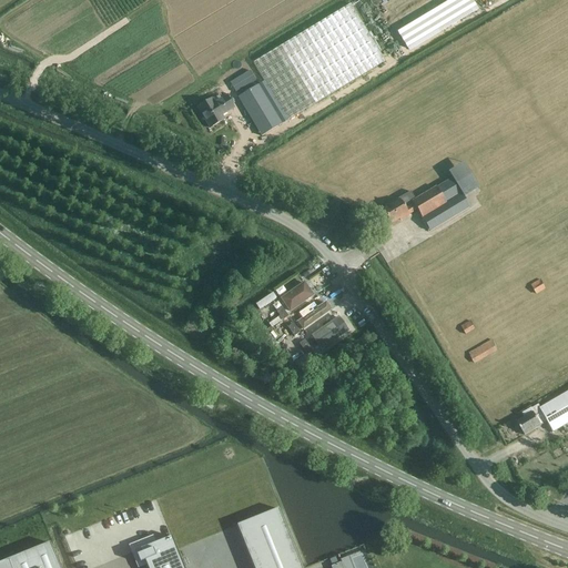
[(385,61),(351,3),(253,62),(287,120),(385,61)]
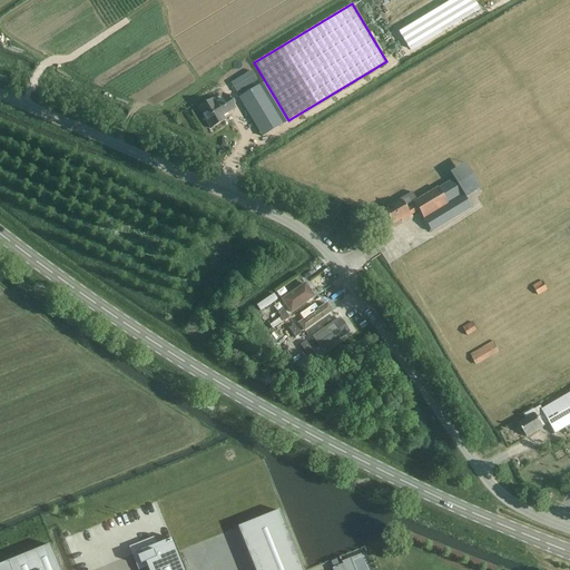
[(259,85),(238,98),(262,136),(283,124),(259,85)]
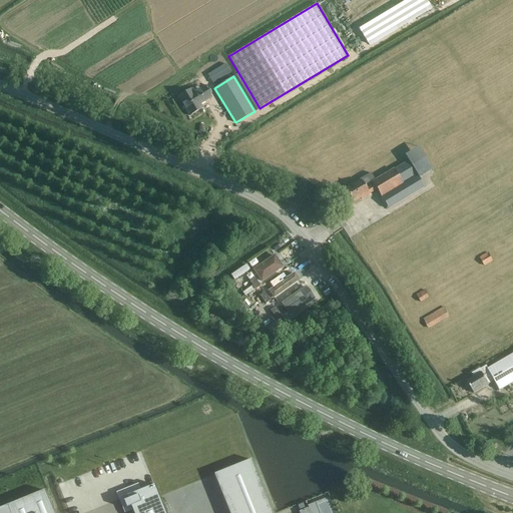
[(177,96),(189,116),(203,108),(201,104),(212,97),(204,85),(193,92),(191,88),(177,96)]
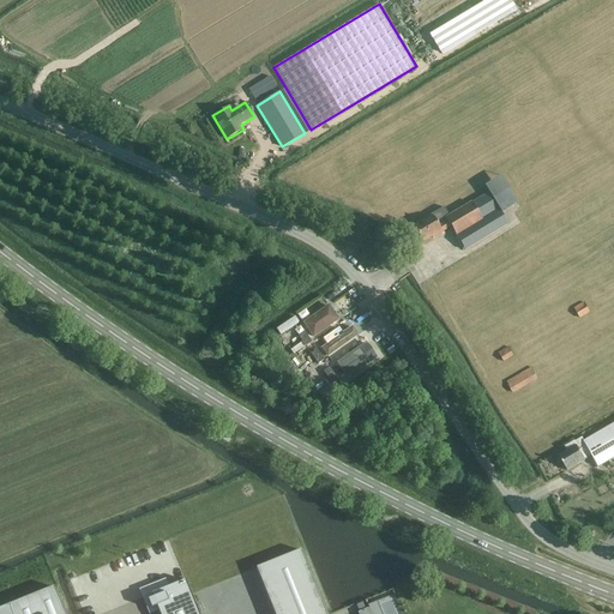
[(450,228),(464,251),(507,224),(501,214),(518,204),(501,176),(485,186),(488,193),(471,203),(471,202),(449,215),(444,208),(429,215),(431,217),(413,228),(422,242),(431,238),(432,239),(441,233),(450,228)]
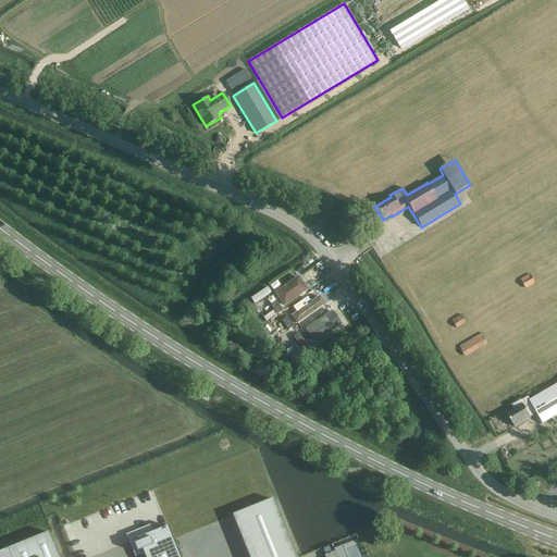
[(319,271),(307,279),(313,288),(325,281),(319,271)]
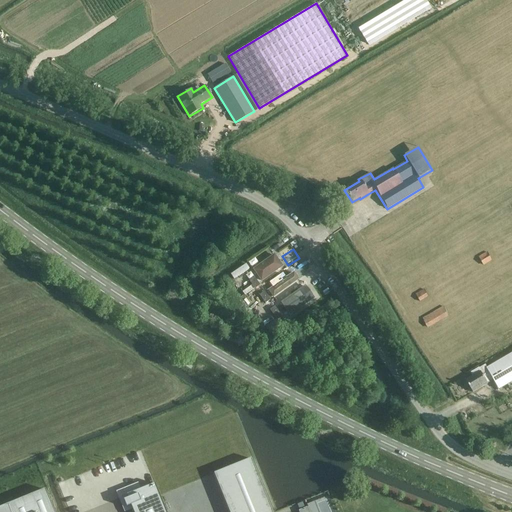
[(483,266),(492,261),(487,252),(475,259),(476,262),(480,260),(483,266)]
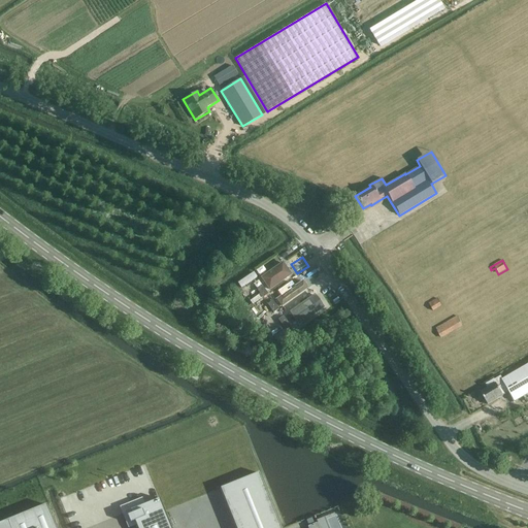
[(283,262),(260,277),(269,291),(292,275),(283,262)]
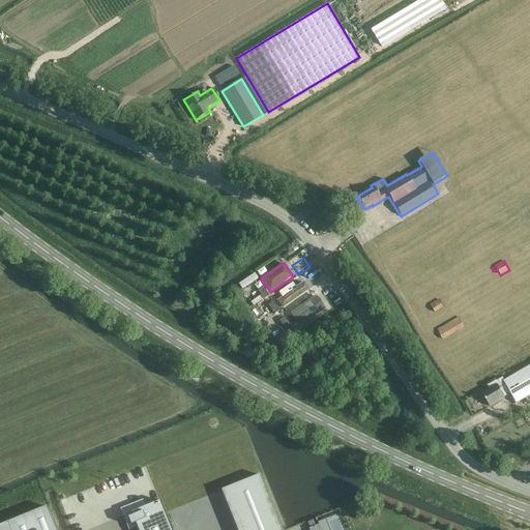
[(280,298),(274,301),(281,310),(307,290),(301,283),(285,295),(282,291),(277,294),(280,298)]
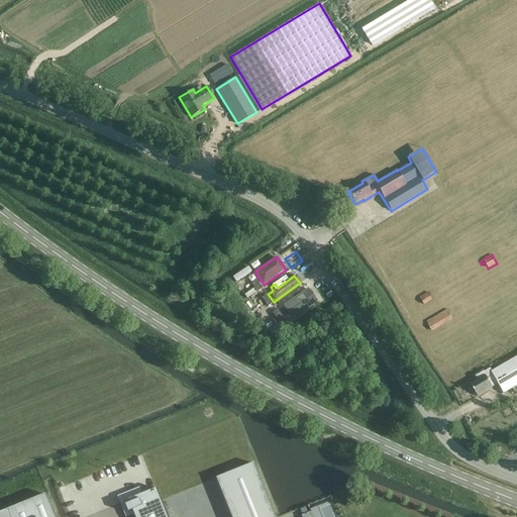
[(255,288),(257,292),(263,288),(256,280),(251,283),(255,288)]
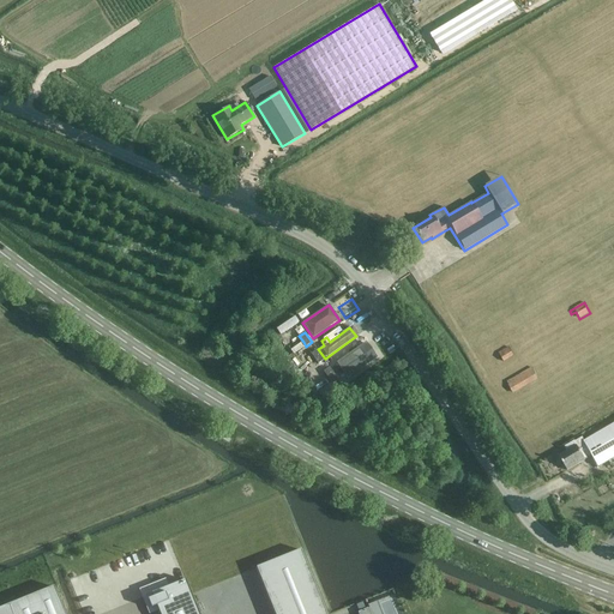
[(293,355),(306,347),(304,342),(290,351),(293,355)]
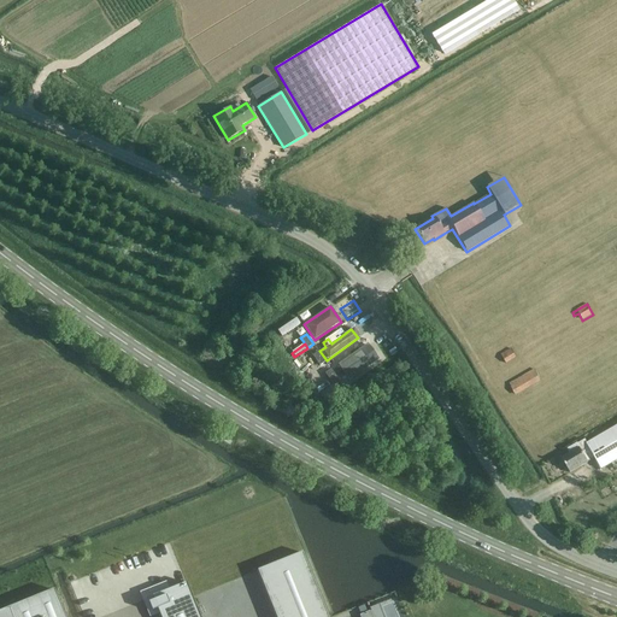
[(511,348),(500,356),(506,364),(517,358),(511,348)]
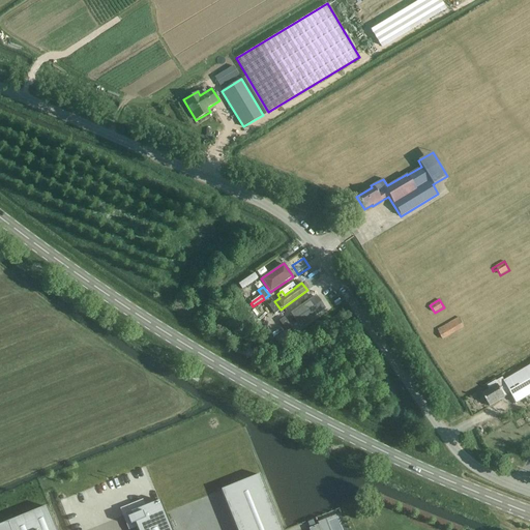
[(293,314),(289,316),(294,321),(316,305),(312,300),(304,305),(300,300),(289,308),(293,314)]
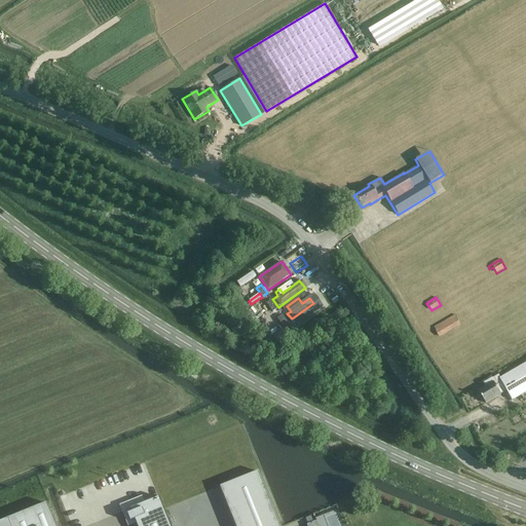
[(266,303),(272,312),(277,308),(271,300),(266,303)]
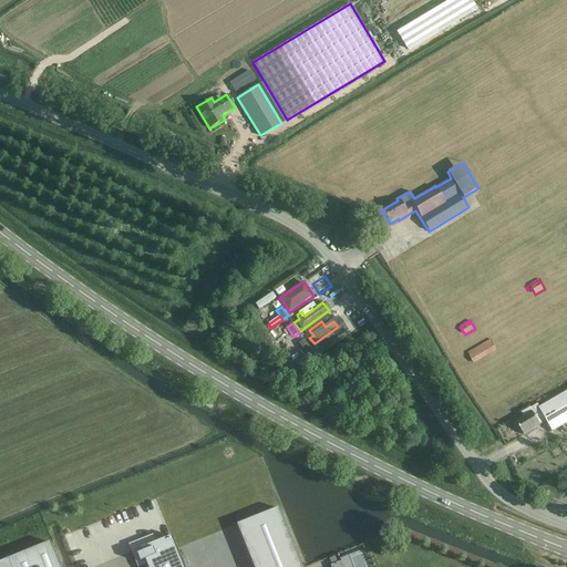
[(503,332),(467,352),(474,364),(507,346),(506,344),(509,342),(503,332)]
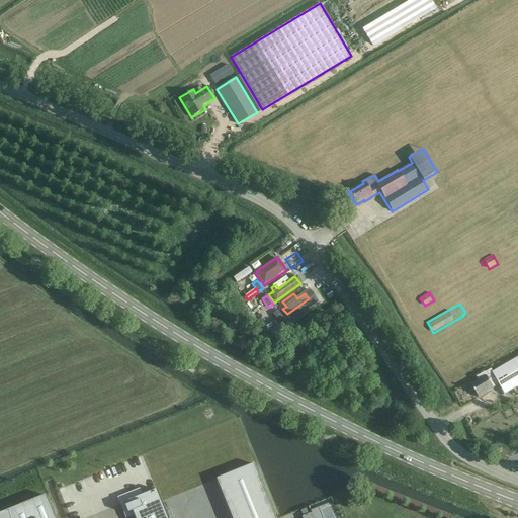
[(272,314),(278,322),(283,319),(277,311),(272,314)]
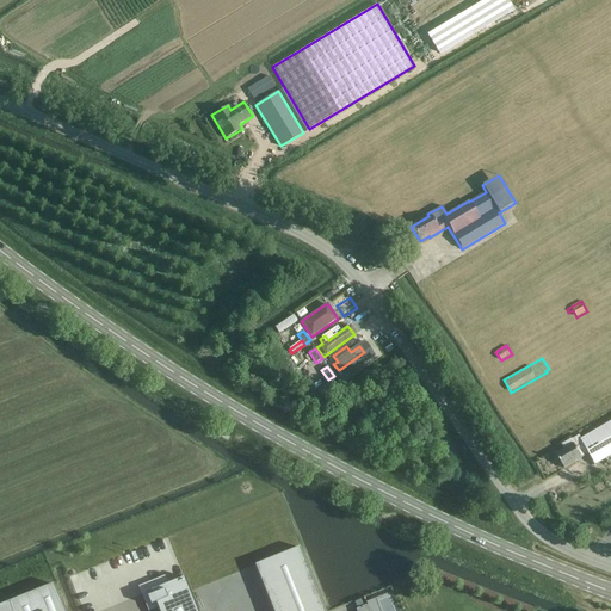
[(329,381),(316,389),(321,397),(335,389),(329,381)]
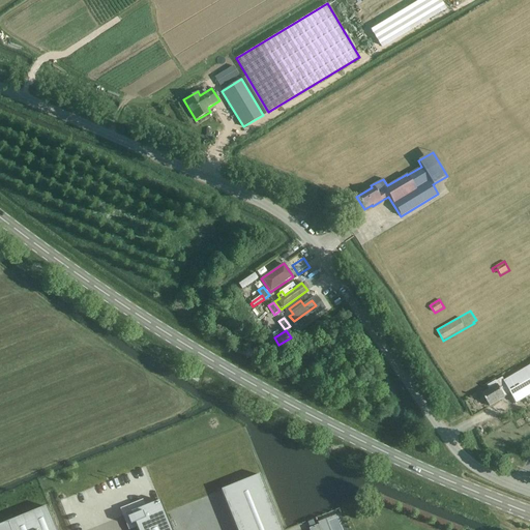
[(482,393),(490,407),(505,398),(511,394),(517,404),(529,395),(529,364),(503,381),(497,385),(482,393)]
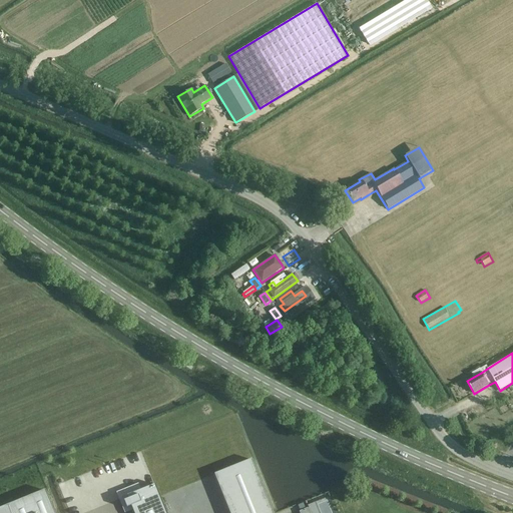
[(214,475),(213,475),(228,512),(272,512),(250,460),(214,475)]
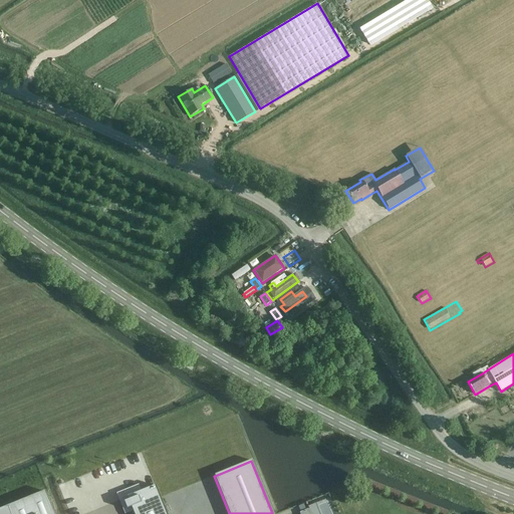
[(167,513),(155,484),(125,496),(127,500),(122,502),(125,509),(131,507),(133,513),(167,513)]
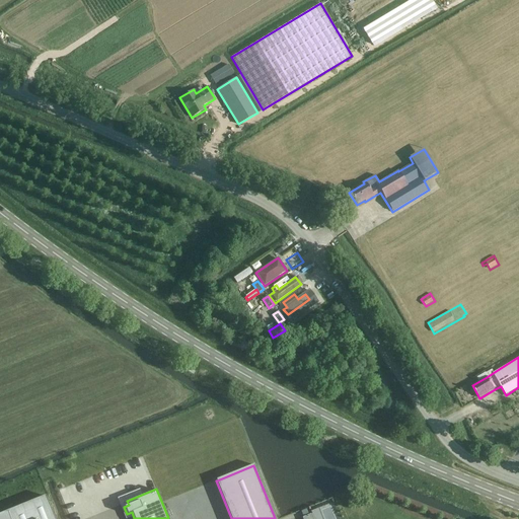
[(54,518),(45,497),(17,508),(21,518),(54,518)]
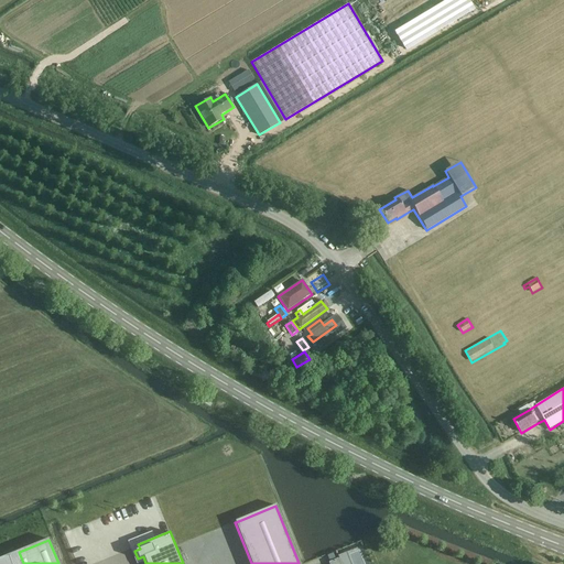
[(23,563),(19,552),(0,559),(0,563),(23,563)]
